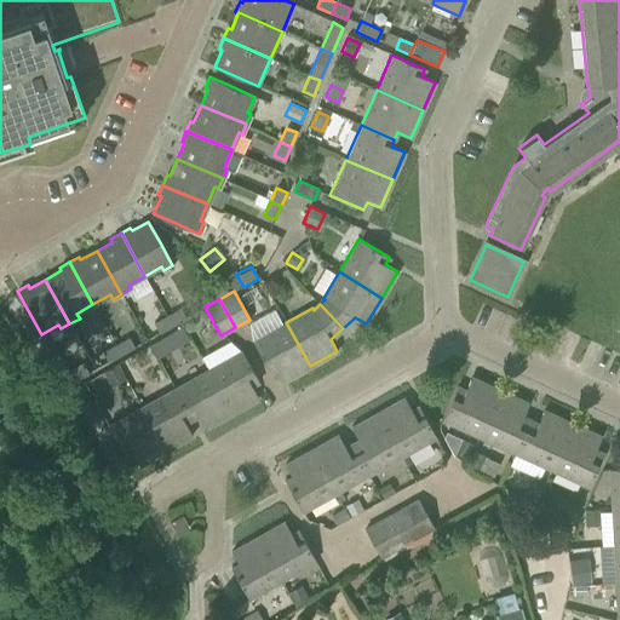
[(179,309),(167,316),(172,326),(185,319),(179,309)]
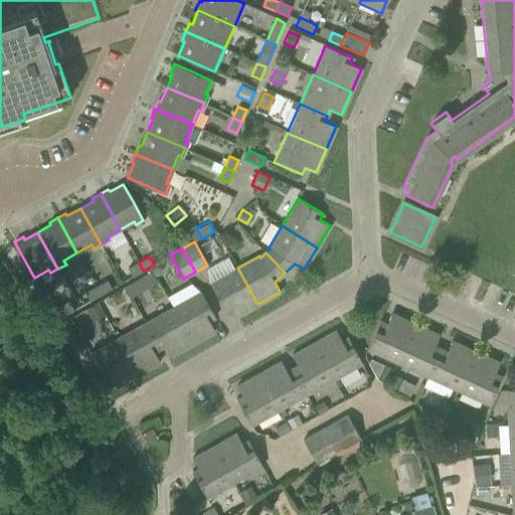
[(143,271),(139,263),(128,269),(132,277),(143,271)]
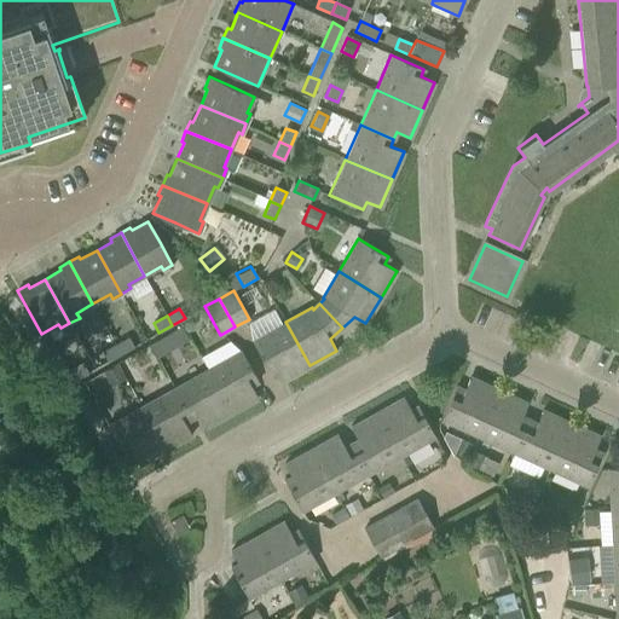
[(310,365),(285,322),(252,341),(268,371),(276,368),(283,380),(310,365)]
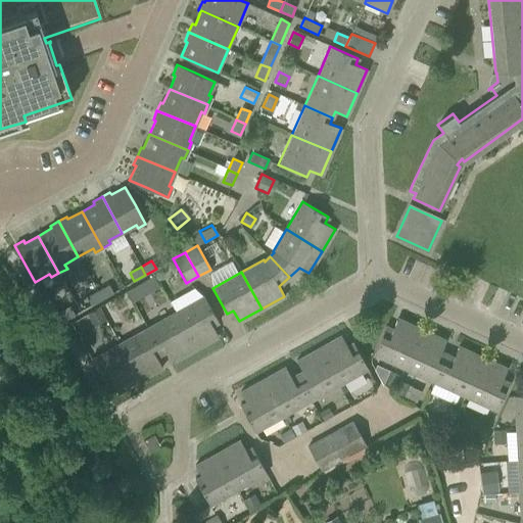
[(153,276),(141,283),(146,294),(159,287),(153,276)]
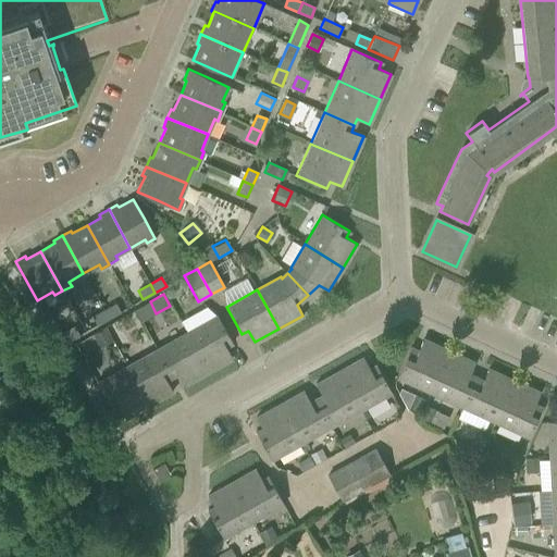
[(115,304),(103,310),(109,320),(121,312),(115,304)]
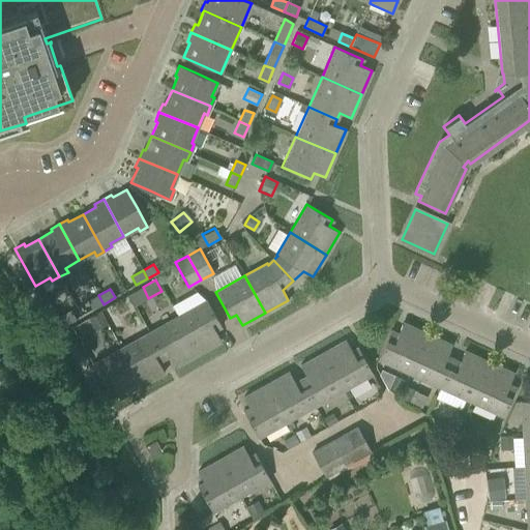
[(104,304),(98,295),(87,301),(91,311),(104,304)]
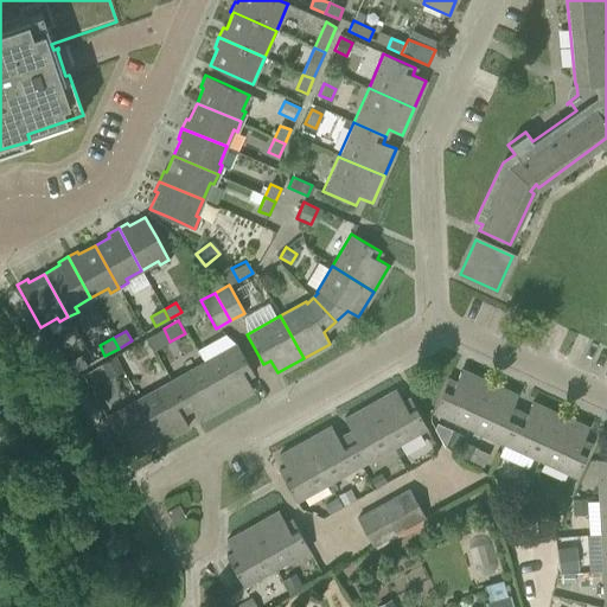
[(236,344),(203,363),(227,404),(253,390),(246,378),(253,374),(236,344)]
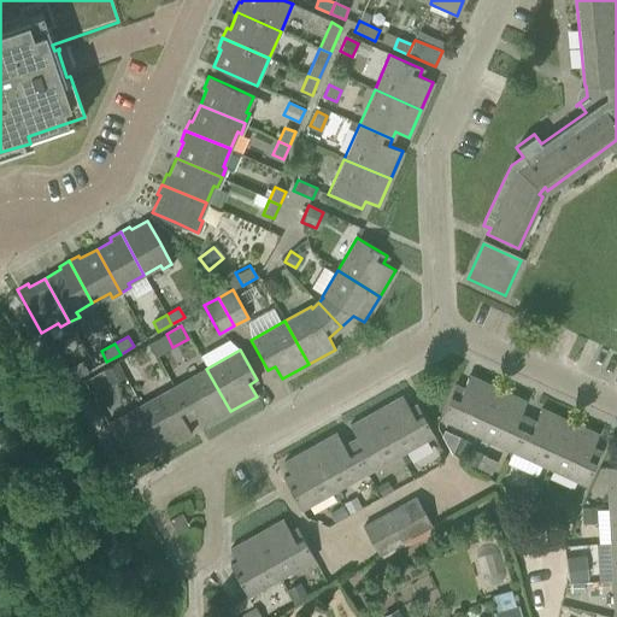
[(69,369),(75,378),(88,370),(82,362),(69,369)]
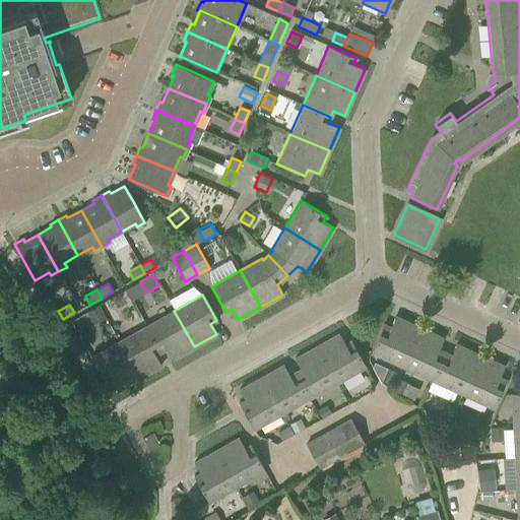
[(98,307),(86,313),(92,325),(105,319),(98,307)]
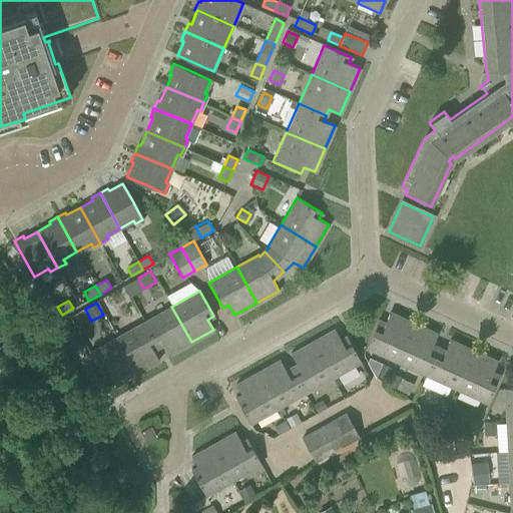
[(113,307),(103,312),(109,323),(119,317),(113,307)]
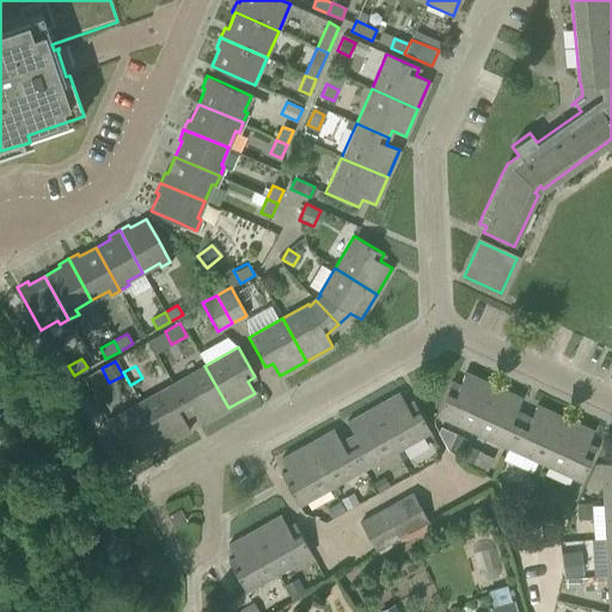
[(204,366),(172,384),(189,414),(195,410),(202,423),(228,408),(204,366)]
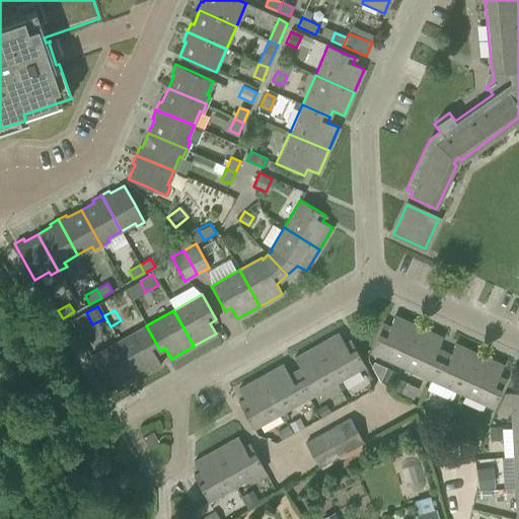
[(369,351),(400,365),(418,326),(394,315),(389,326),(382,323),(369,351)]
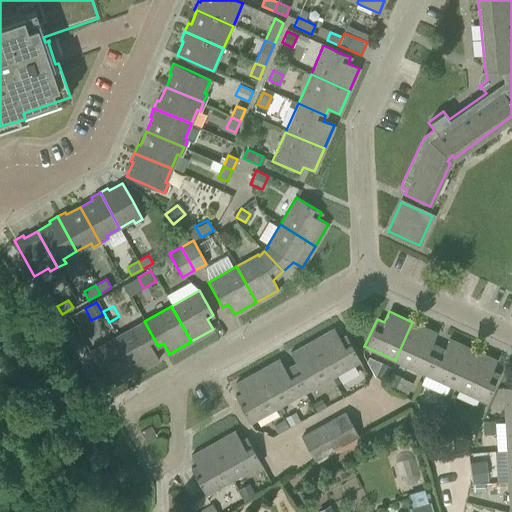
[(144,321),(116,336),(136,372),(158,360),(153,349),(158,346),(144,321)]
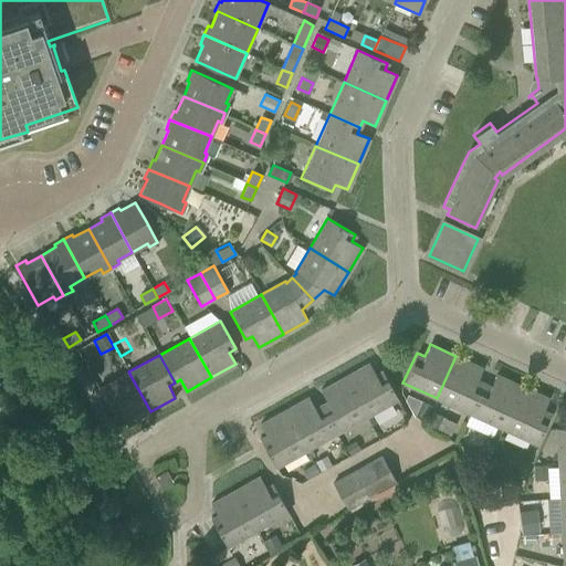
[(437,398),(470,413),(483,383),(477,379),(482,368),(456,356),(437,398)]
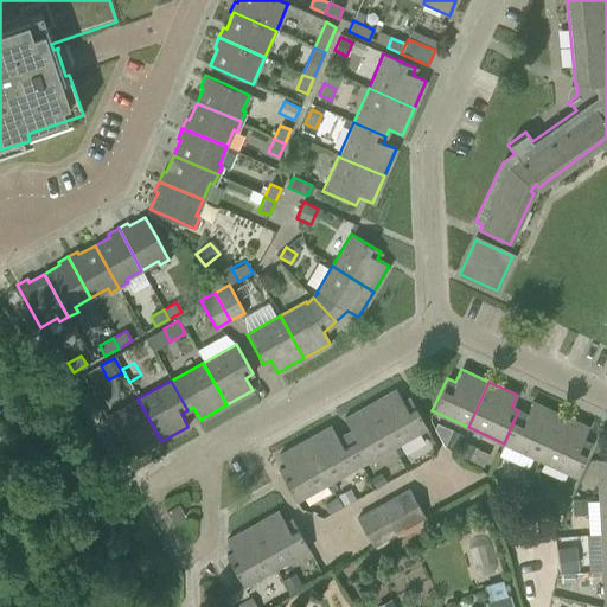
[(395,389),(370,403),(394,446),(427,427),(409,397),(402,401),(395,389)]
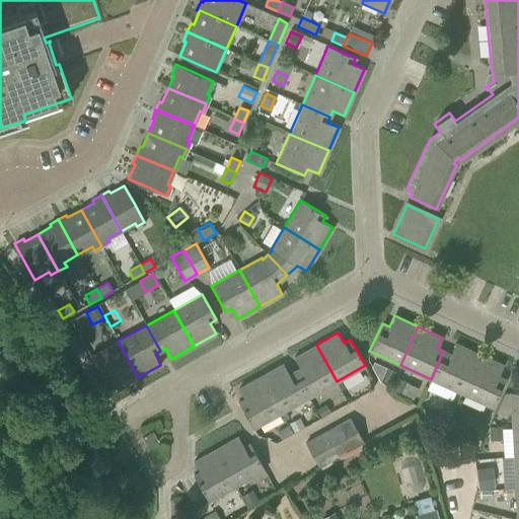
[(138,377),(118,341),(89,357),(104,382),(110,379),(116,389),(138,377)]
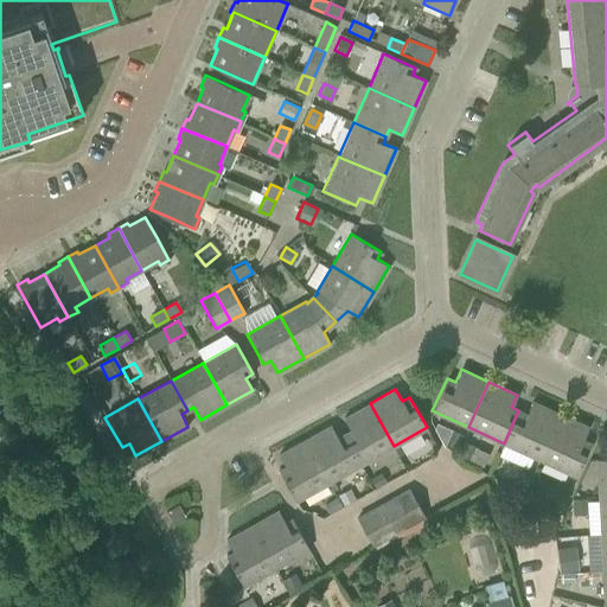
[(504,443),(540,460),(560,414),(532,402),(526,414),(518,410),(504,443)]
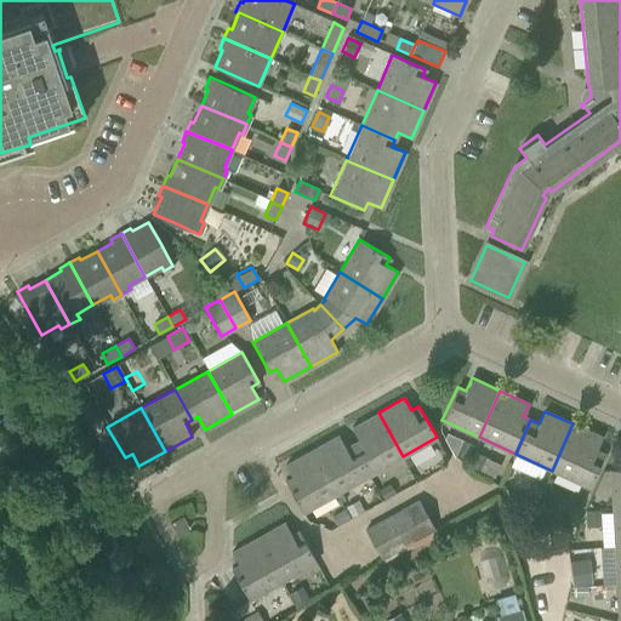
[(358,440),(352,444),(369,474),(403,456),(379,412),(352,428),(358,440)]
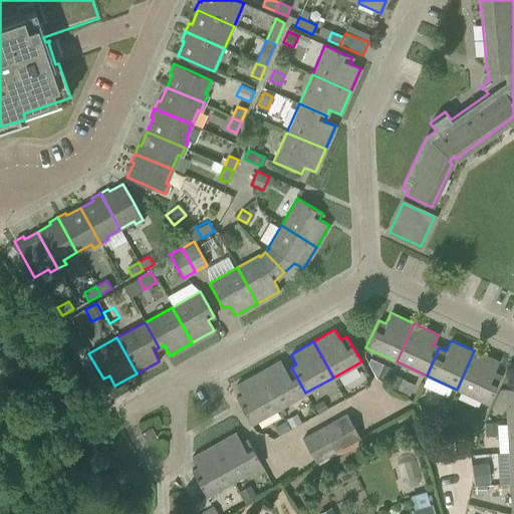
[(474,350),(457,390),(487,404),(500,375),(493,372),(498,361),(474,350)]
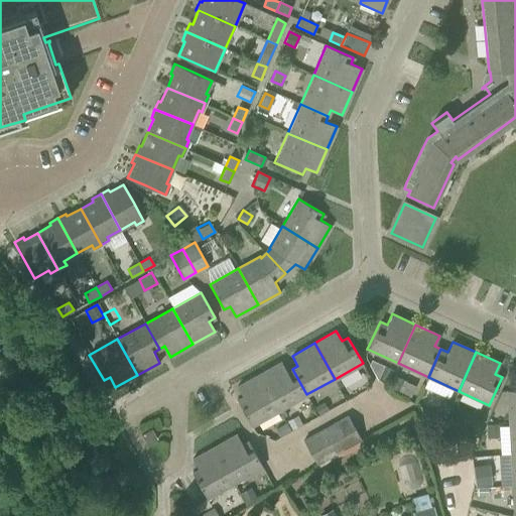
[(280,362),(259,374),(279,410),(306,394),(292,369),(286,372),(280,362)]
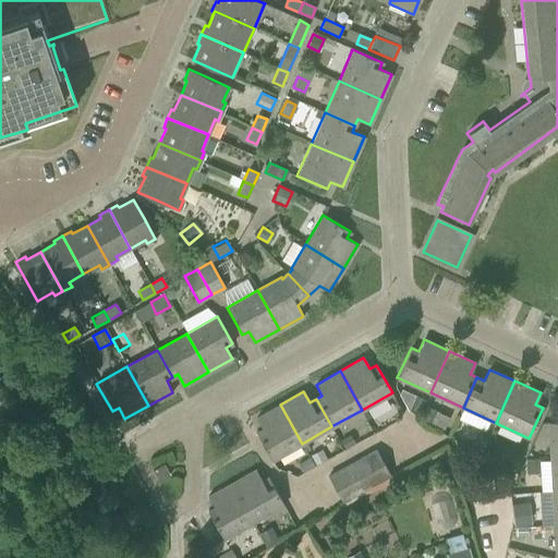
[(302,444),(280,404),(256,417),(262,429),(256,433),(271,460),(302,444)]
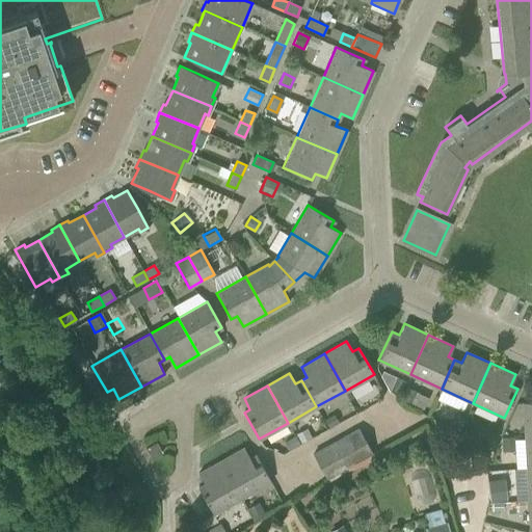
[(531,401),(523,402),(525,435),(531,434),(531,401)]
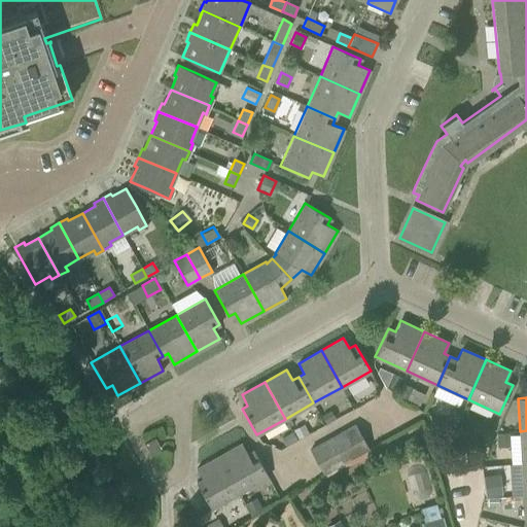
[(449,410),(443,422),(454,427),(460,415),(449,410)]
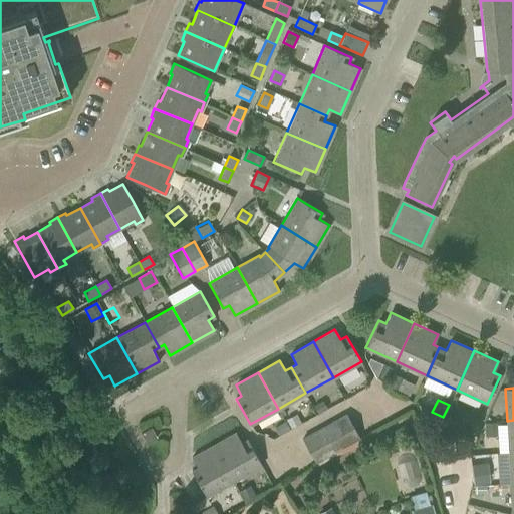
[(323,402),(314,407),(318,414),(327,409),(323,402)]
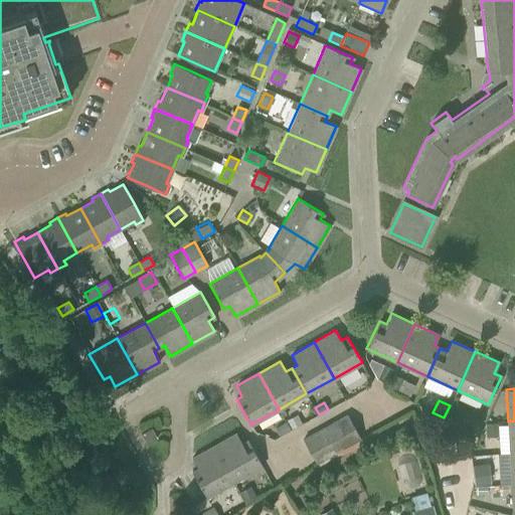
[(345,414),(324,426),(330,439),(352,426),(345,414)]
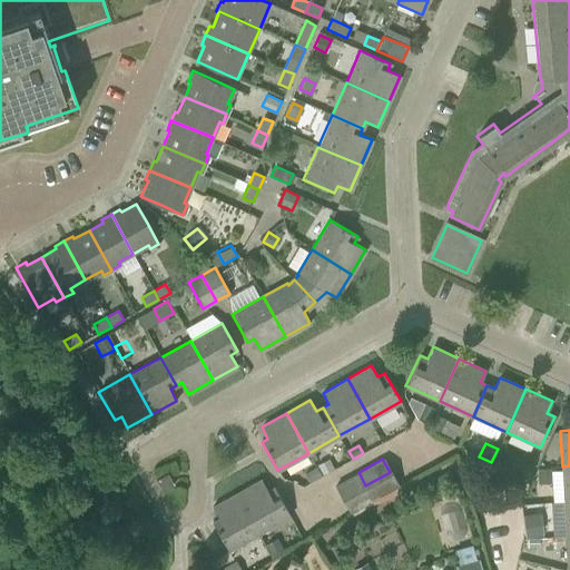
[(334,485),(341,499),(365,485),(359,472),(334,485)]
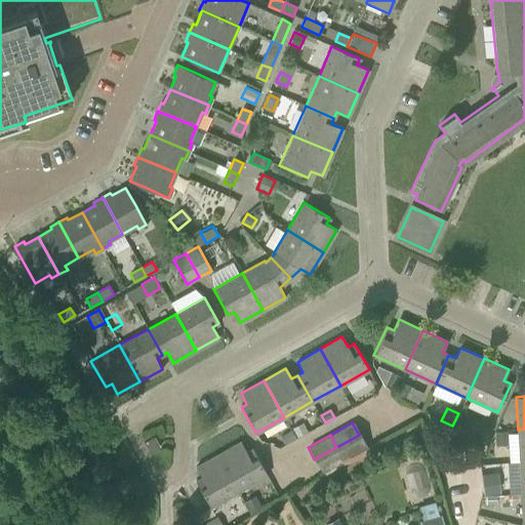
[(359,435),(336,447),(344,459),(366,447),(359,435)]
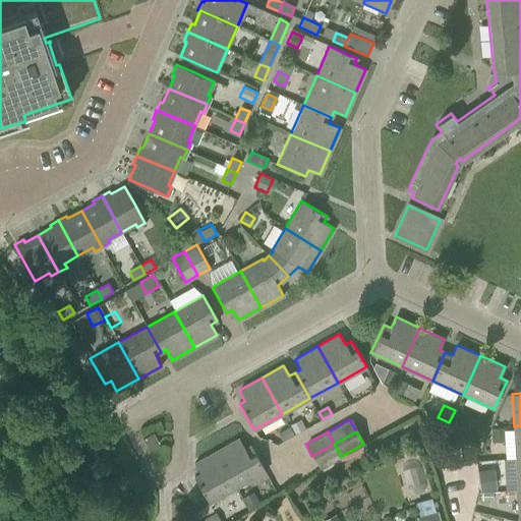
[(142,439),(149,449),(159,443),(153,432),(142,439)]
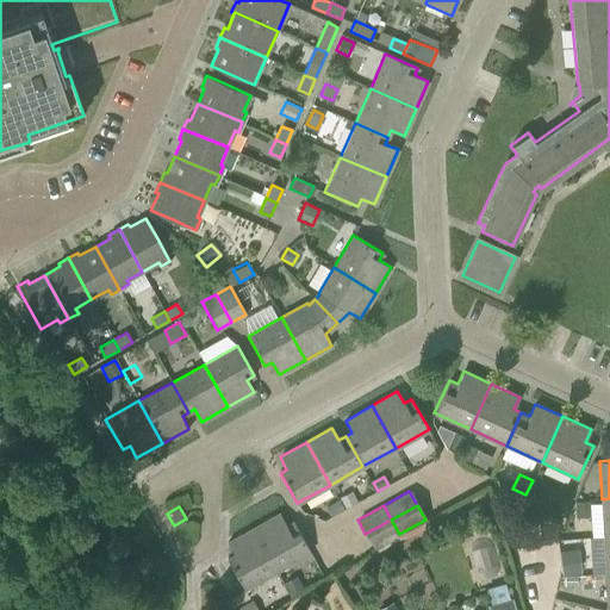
[(279,514),(253,528),(277,570),(310,552),(293,522),(286,526),(279,514)]
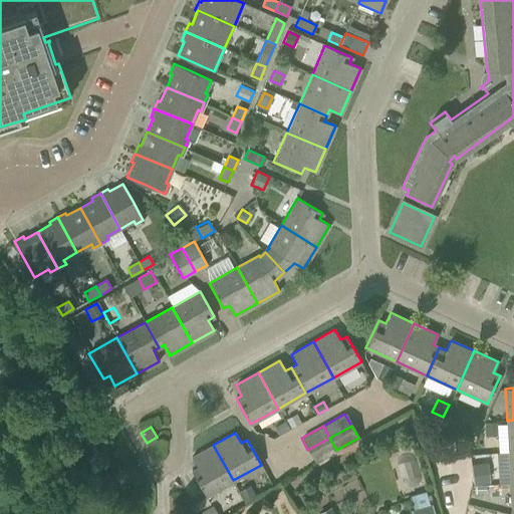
[(329,438),(307,450),(314,462),(336,450),(329,438)]
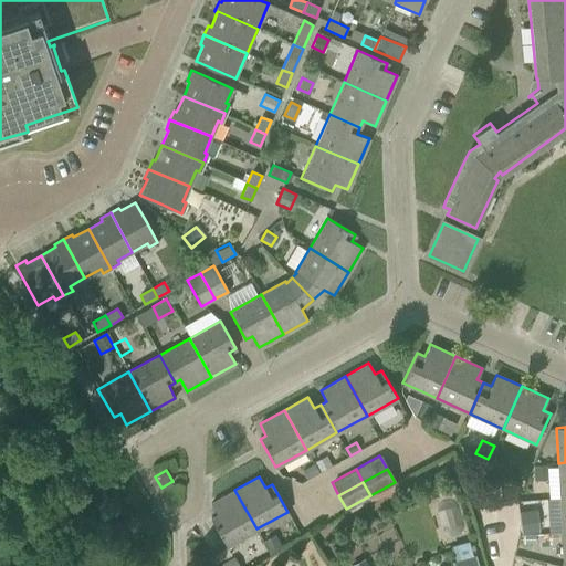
[(257,528),(234,490),(210,503),(217,514),(210,519),(227,546),(247,535),(257,528)]
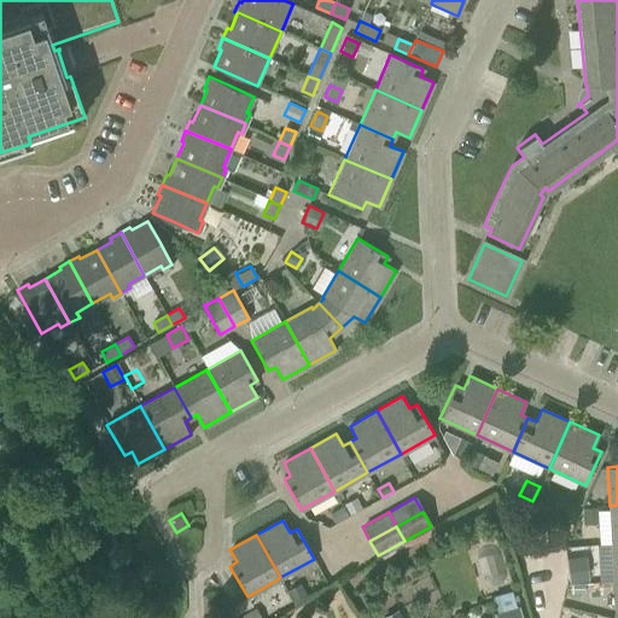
[(586,557),(566,559),(570,583),(588,581),(586,557)]
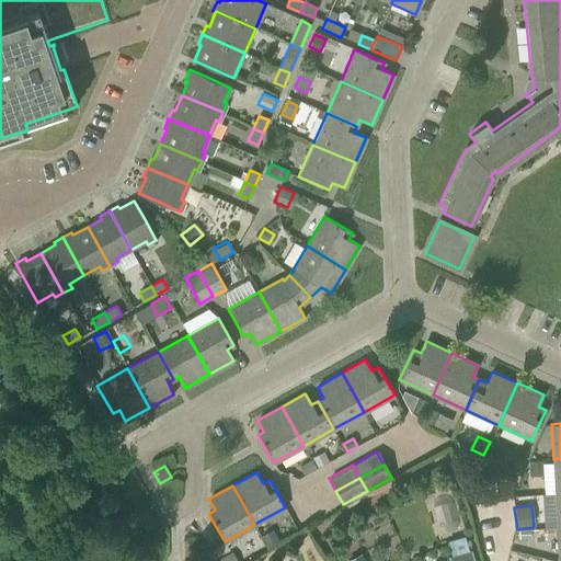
[(273,529),(261,536),(268,549),(281,542),(273,529)]
